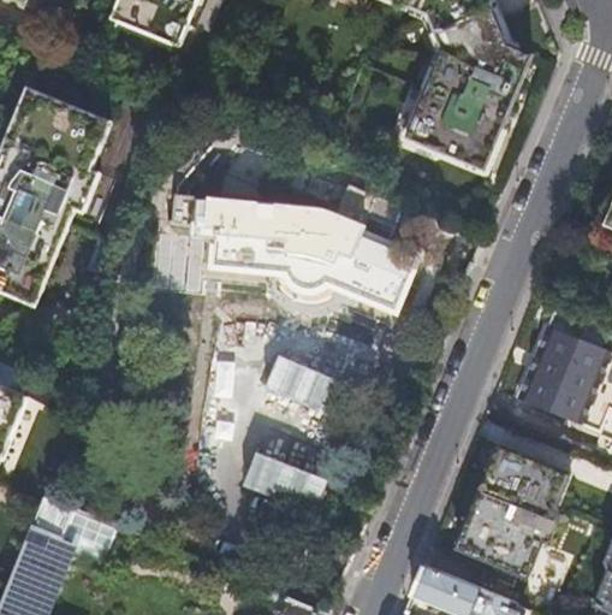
[(117,0),(111,16),(178,45),(196,0),(117,0)]
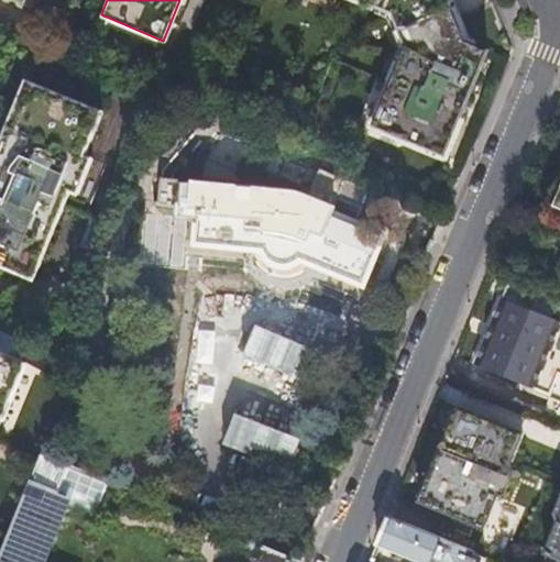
[(363,0),(388,10),(404,44),(371,123),(441,153),(460,109),(485,48),(465,41),(452,11),(447,0),(363,0)]
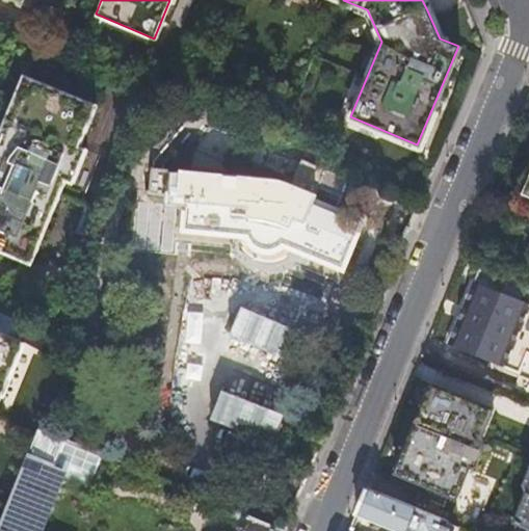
[(71,49),(55,43),(52,51),(68,57),(71,49)]
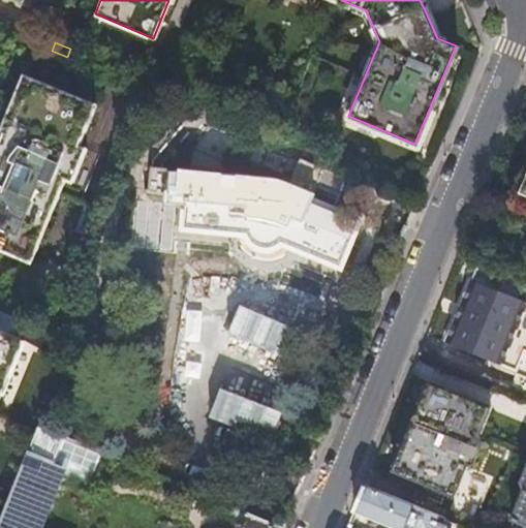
[(0,248),(32,261),(70,166),(78,169),(87,148),(80,145),(96,104),(24,75),(0,133),(0,248)]
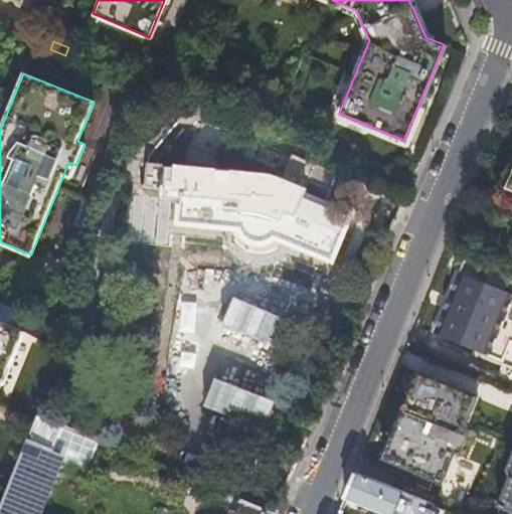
[(259,172),(150,162),(147,183),(143,182),(143,185),(165,187),(164,197),(182,198),(180,221),(240,228),(241,232),(244,235),(247,239),(251,241),(261,243),(266,242),(270,241),(273,238),(275,236),(332,260),(352,211),(305,191),(307,187),(277,176),(266,173),(259,172)]
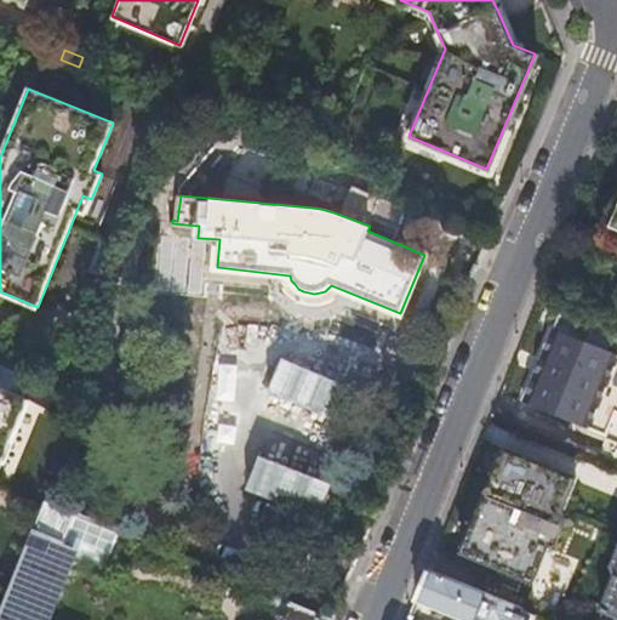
[(616,202),(606,228),(616,232),(616,202)]
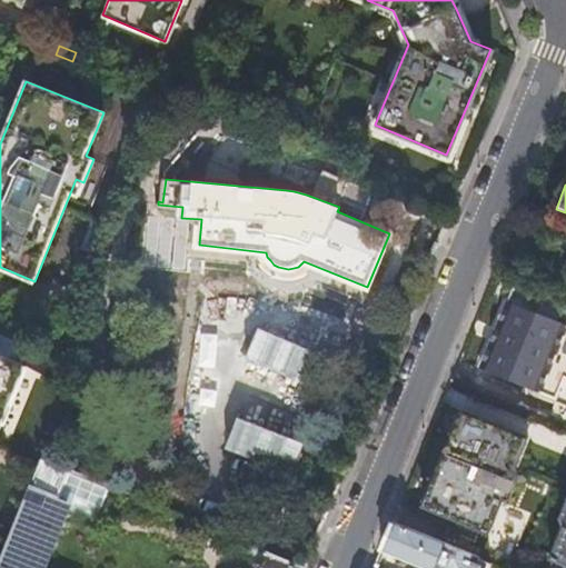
[(495,326),(478,366),(538,389),(565,322),(506,298),(495,326)]
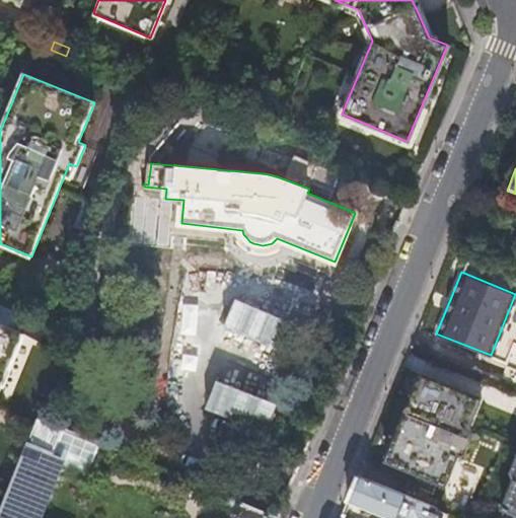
[(216,330),(275,347),(283,317),(224,301),(216,330)]
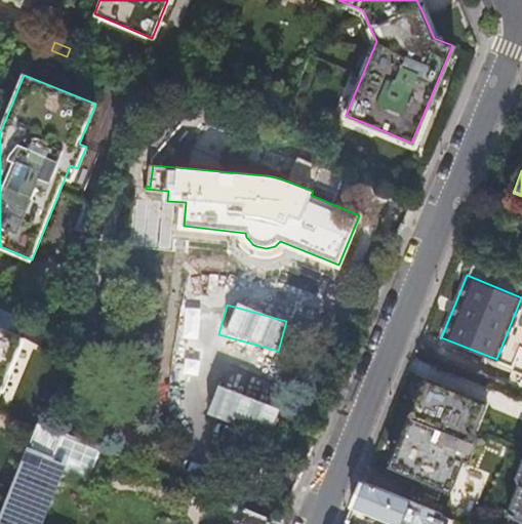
[(0,386),(21,337),(13,334),(19,318),(0,309),(0,386)]
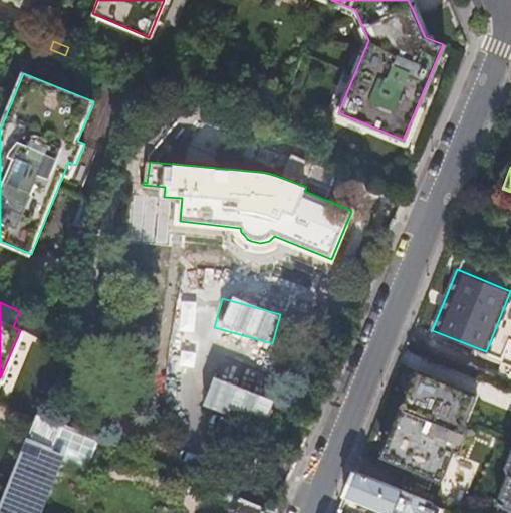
[(462,423),(468,408),(474,394),(415,369),(400,407),(396,416),(379,456),(439,480),(451,451),(458,448),(465,430),(462,423)]
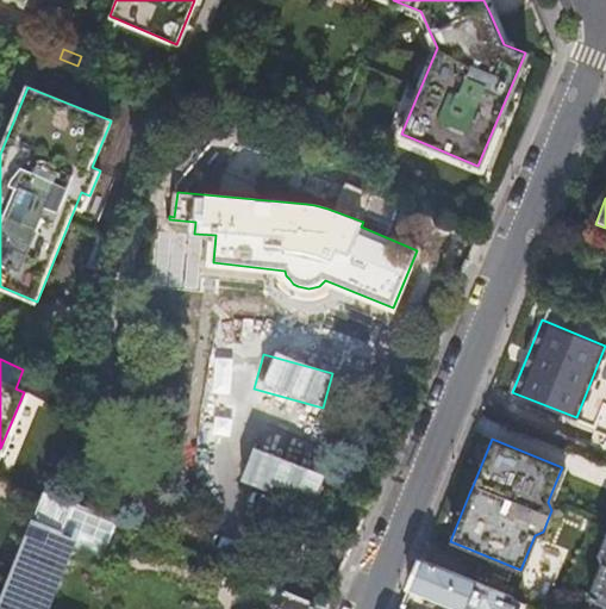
[(245,445),(230,482),(301,513),(318,476),(245,445)]
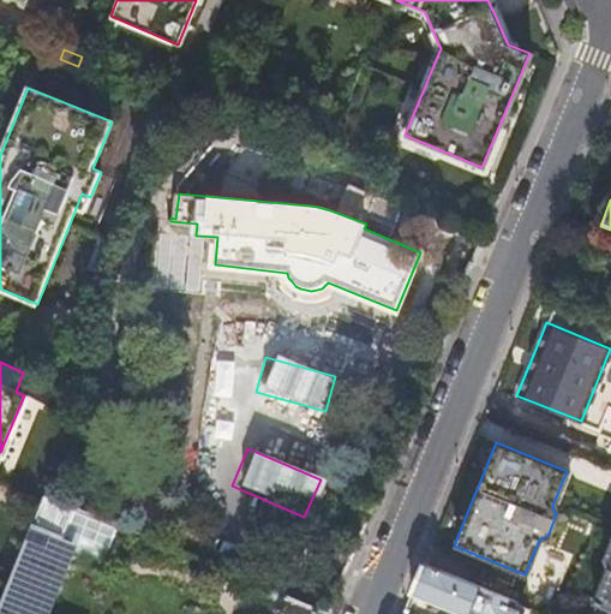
[(71,507),(42,495),(28,531),(55,543),(71,507)]
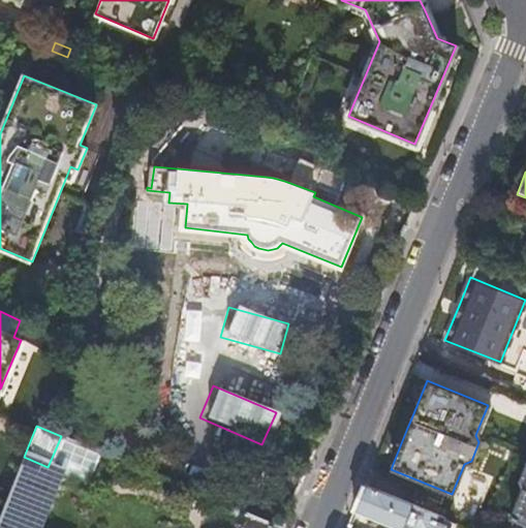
[(525,461),(519,480),(522,488),(509,518),(525,524),(525,461)]
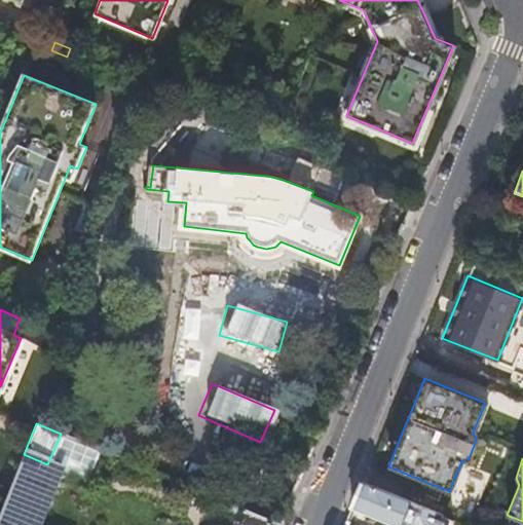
[(45,470),(22,459),(5,501),(0,514),(0,524),(24,524),(30,513),(29,512),(33,499),(36,500),(42,498),(44,494),(44,485),(39,483),(45,470)]
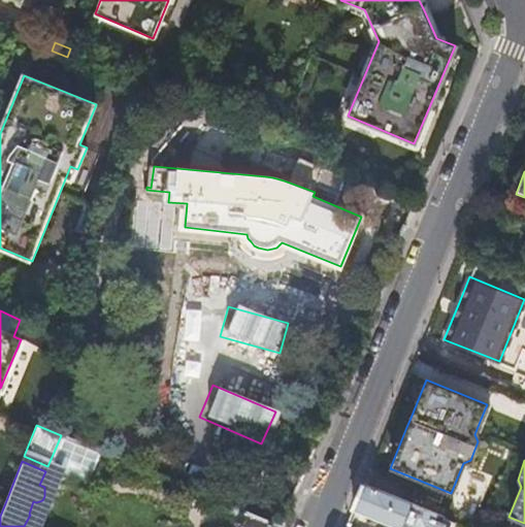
[(436,526),(441,516),(362,484),(356,497),(352,508),(395,525),(393,526),(436,526)]
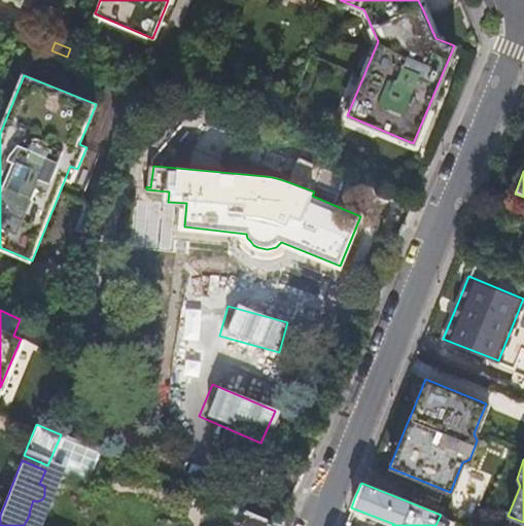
[(240,515),(242,509),(232,504),(230,511),(240,515)]
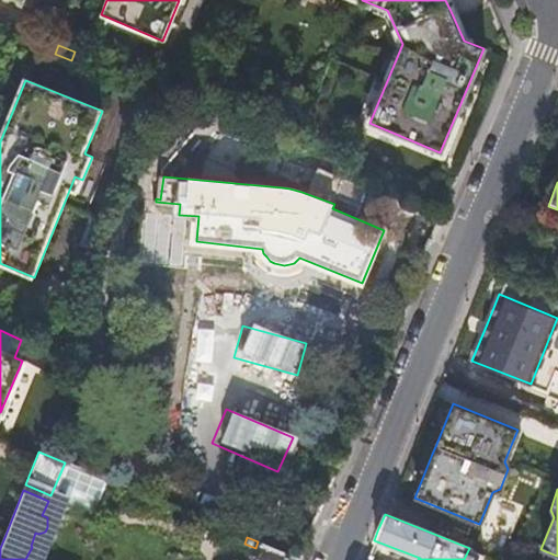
[(297,559),(298,558),(266,545),(260,559),(297,559)]
